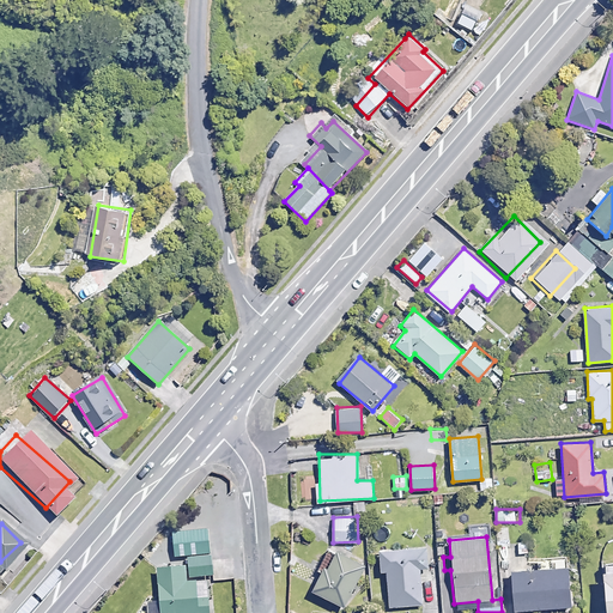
[(426,566),(425,547),(381,550),(382,569),(388,569),(389,606),(423,604),(422,593),(437,592),(435,566),(426,566)]
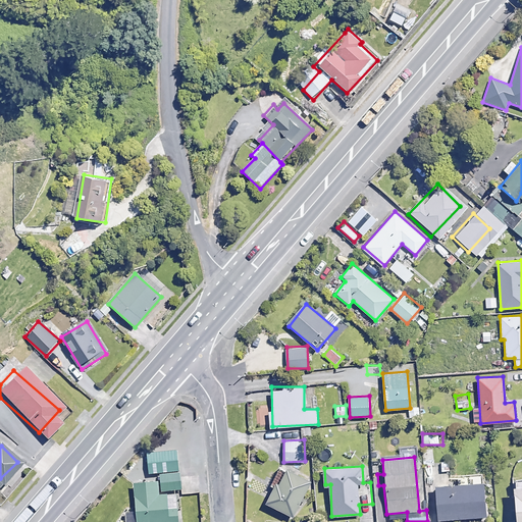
[(309,480),(284,468),(277,480),(275,479),(264,501),(292,515),(309,480)]
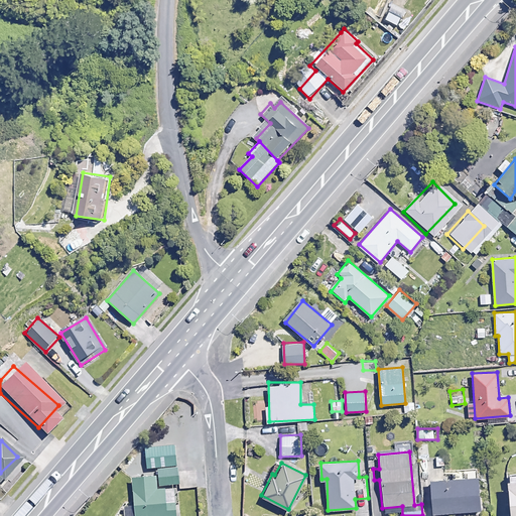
[(177,469),(158,470),(159,485),(179,484),(177,469)]
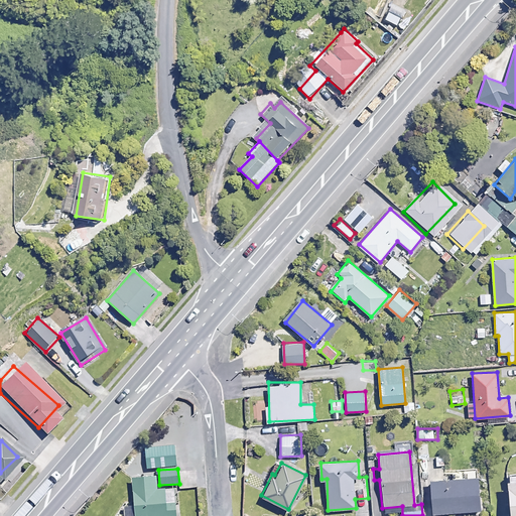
[(158,515),(153,475),(126,479),(131,515),(158,515)]
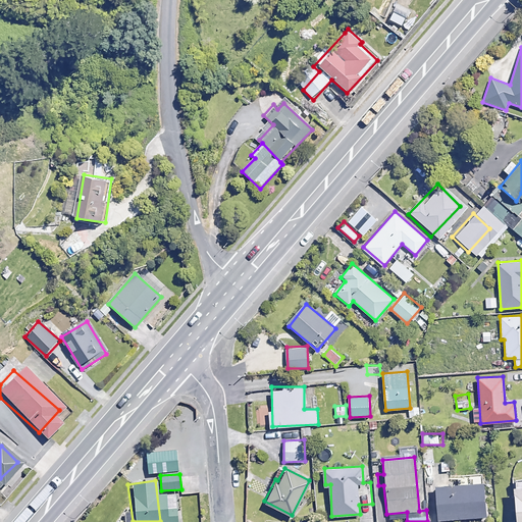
[(485,515),(483,482),(435,485),(437,518),(485,515)]
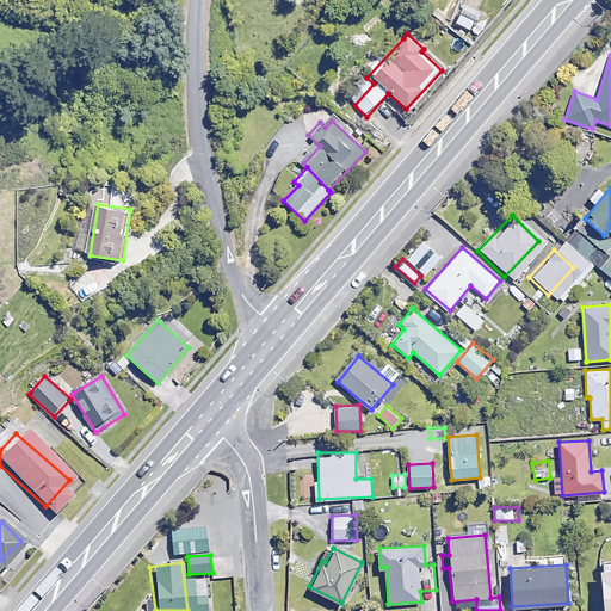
[(610,610),(610,565),(597,567),(600,610),(610,610)]
